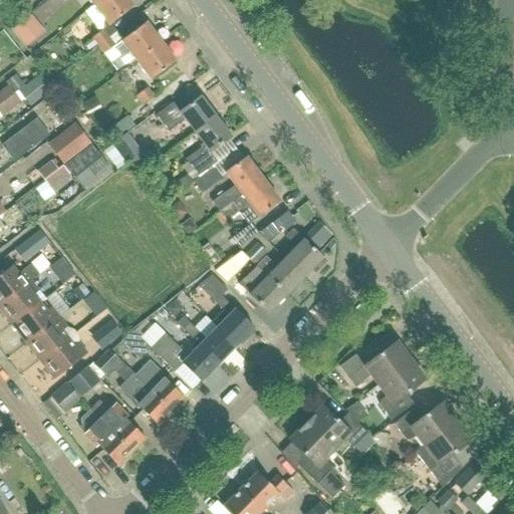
[(83,0),(90,9),(102,0),(83,0)]
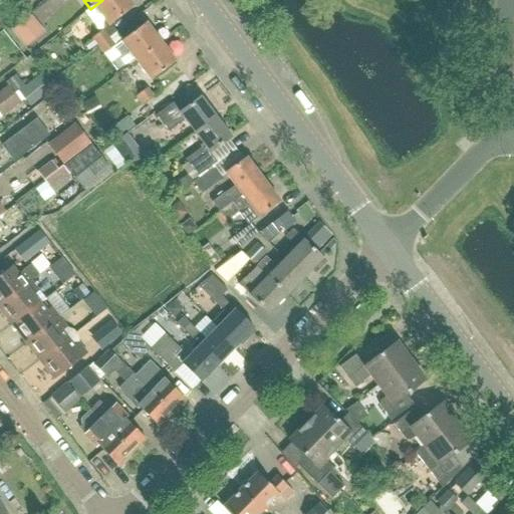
[(110,25),(120,17),(133,8),(126,0),(102,0),(90,9),(102,25),(102,31),(93,37),(104,53),(113,45),(108,38),(115,32),(110,25)]
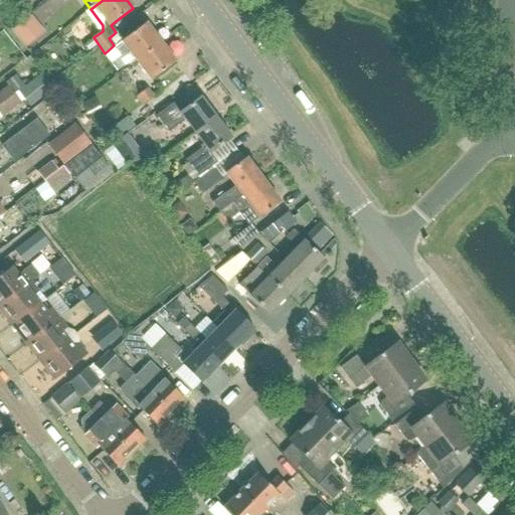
[(136,62),(160,44),(146,25),(122,44),(136,62)]
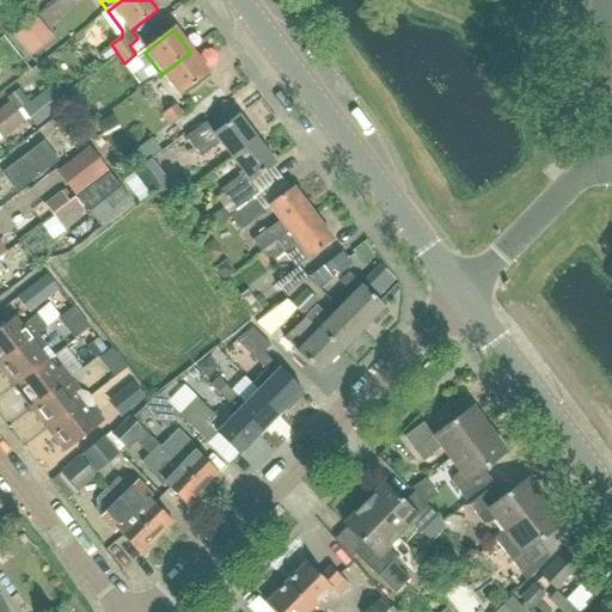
[(165,80),(166,79),(179,96),(207,74),(190,53),(161,74),(165,80)]
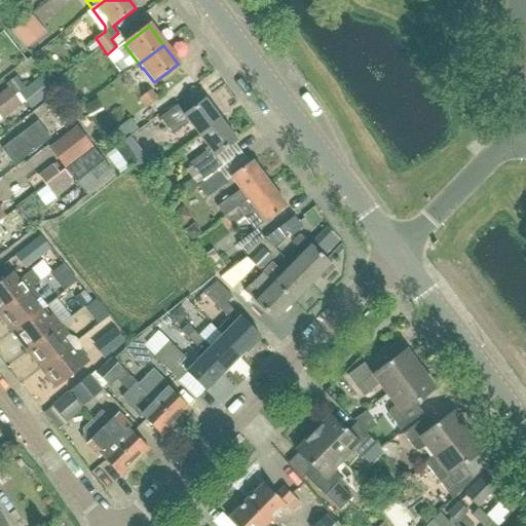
[(0,106),(14,96),(25,88),(15,77),(6,84),(8,87),(0,94),(0,106)]
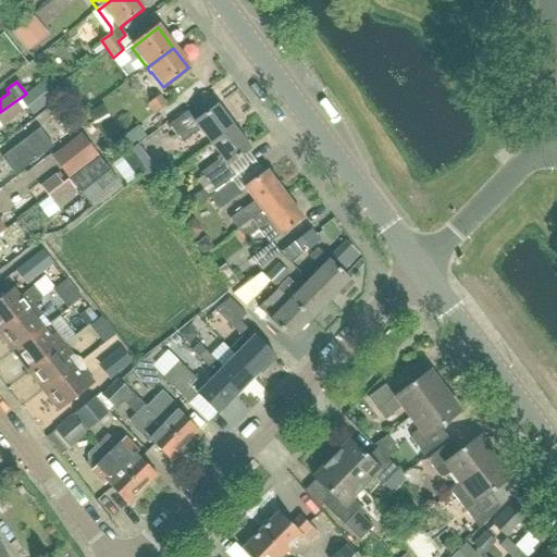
[(44,89),(25,103),(36,118),(54,103),(44,89)]
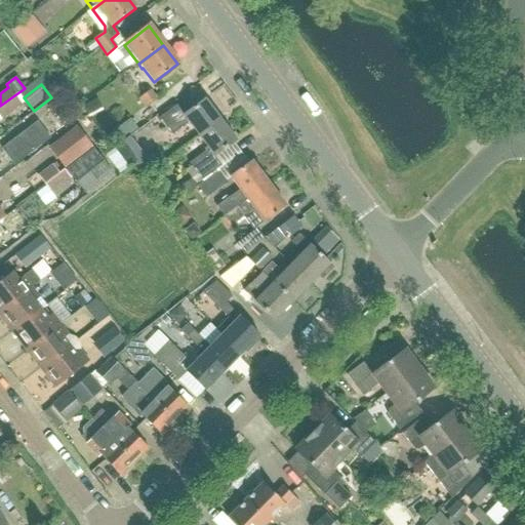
[(14,95),(0,106),(0,117),(1,119),(21,104),(14,95)]
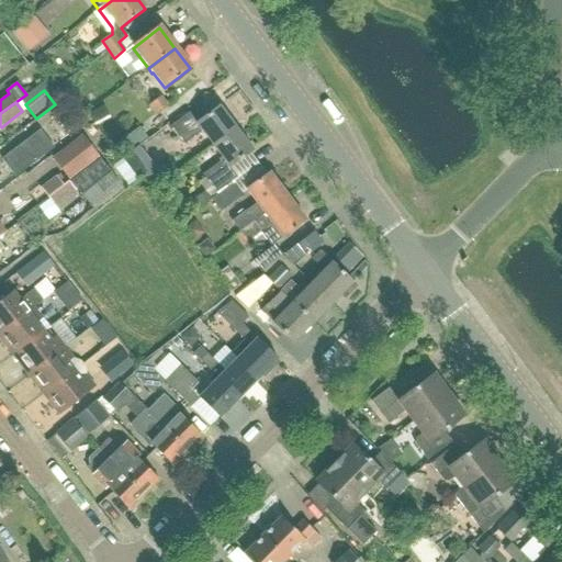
[(212,145),(236,127),(220,105),(197,122),(189,112),(170,126),(183,144),(201,131),(212,145)]
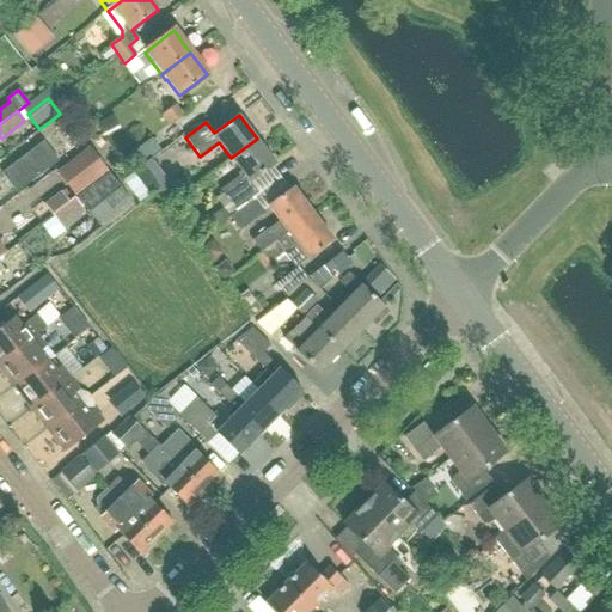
[(130,153),(140,165),(161,150),(152,138),(130,153)]
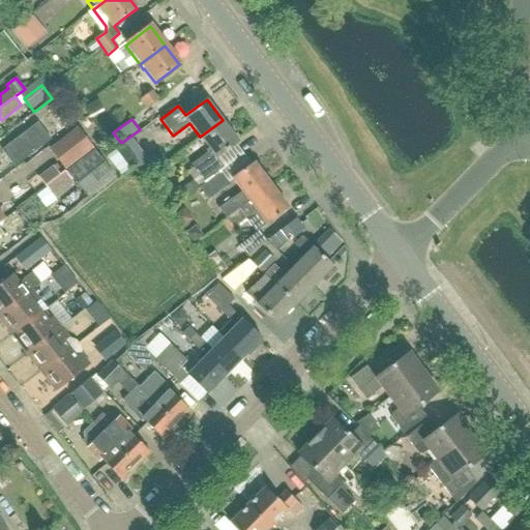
[(238,141),(223,120),(200,137),(209,150),(190,165),(193,168),(187,172),(193,180),(178,192),(179,194),(176,196),(180,202),(199,187),(219,172),(218,171),(224,167),(216,157),(238,141)]
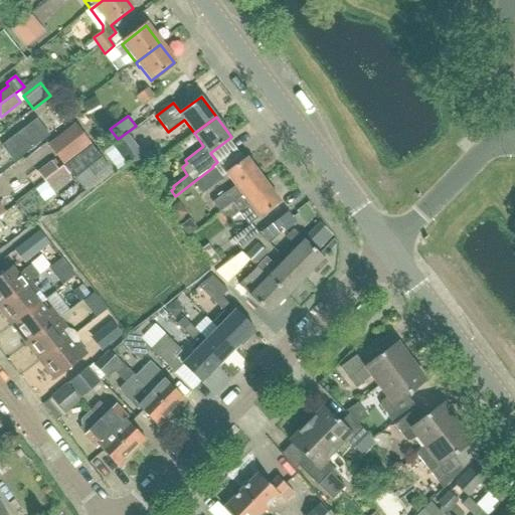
[(74,123),(74,124),(47,144),(63,165),(91,144),(74,123)]
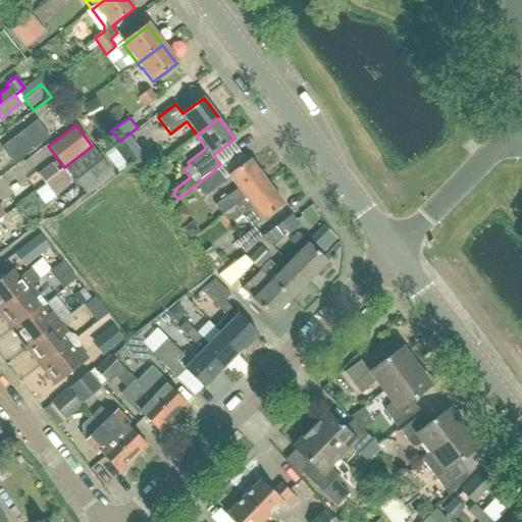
[(11,140),(23,156),(43,142),(31,125),(11,140)]
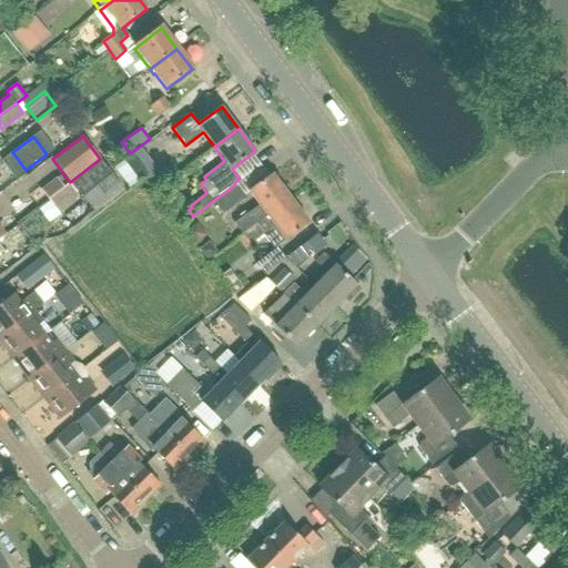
[(129,188),(130,188),(144,178),(144,171),(139,164),(135,164),(129,156),(114,166),(129,188)]
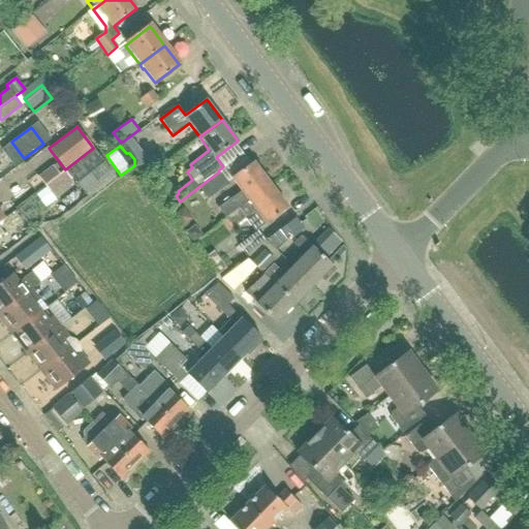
[(0,150),(0,153),(3,165),(0,166),(0,178),(19,174),(12,147),(0,150)]
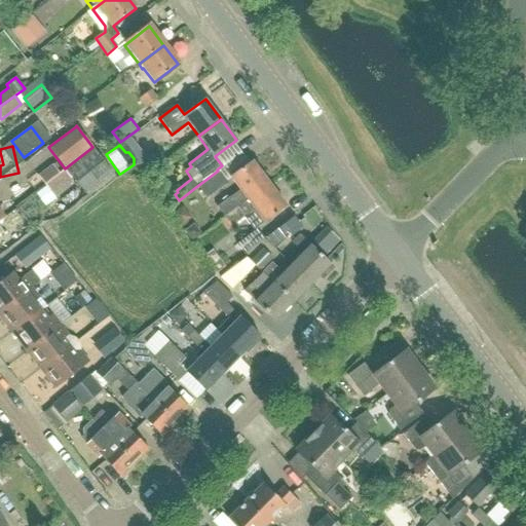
[(112,172),(94,148),(66,168),(84,193),(112,172)]
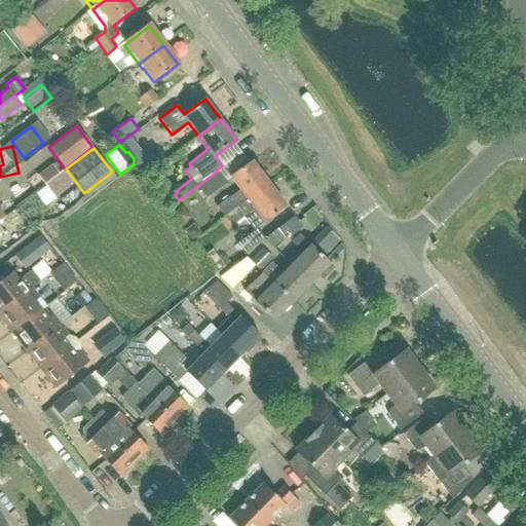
[(217,208),(224,217),(268,184),(252,161),(230,178),(239,190),(217,208)]
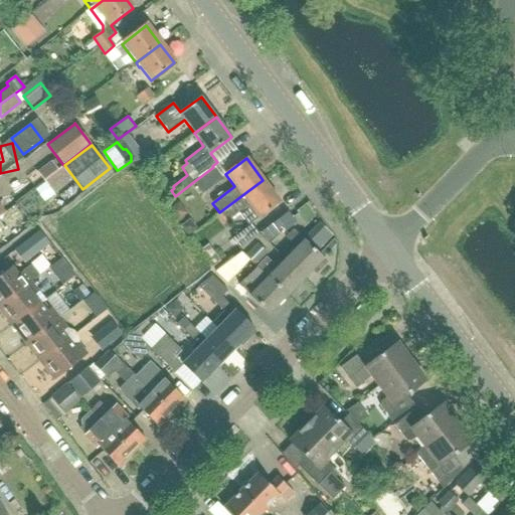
[(37,172),(43,180),(56,170),(50,162),(37,172)]
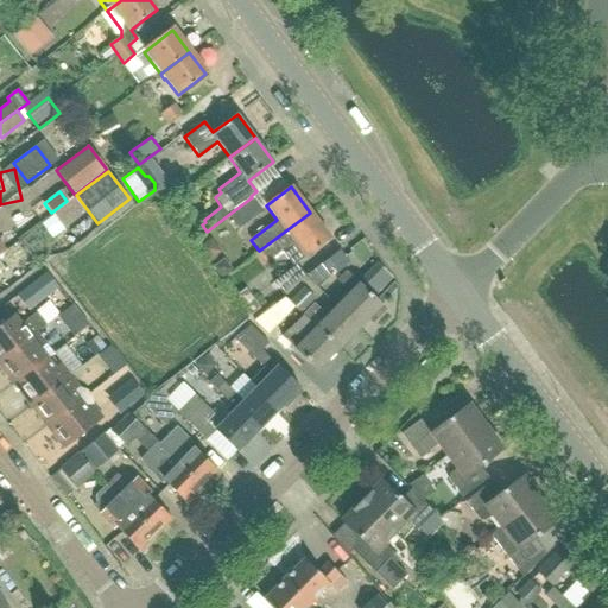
[(68,201),(67,201),(51,213),(58,222),(81,206),(74,196),(68,201)]
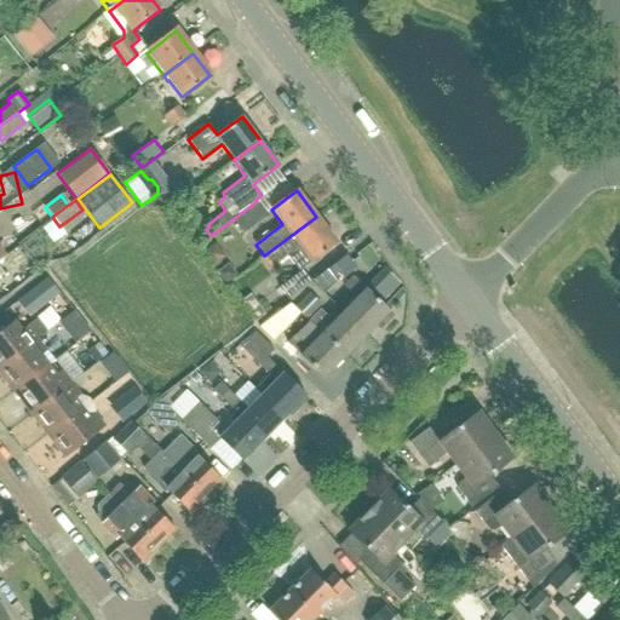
[(257,201),(233,219),(244,234),(268,216),(257,201)]
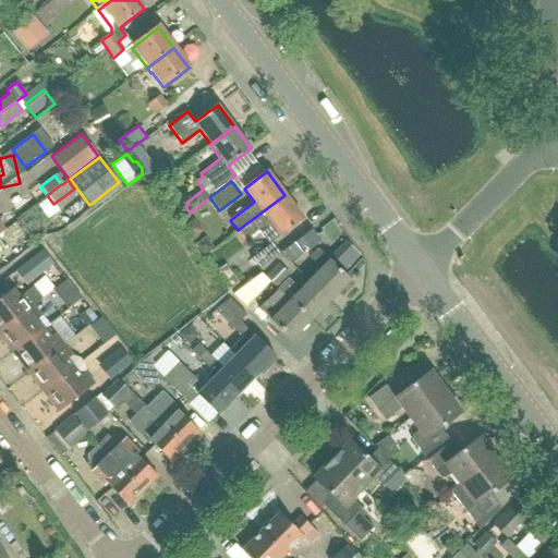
[(170,211),(183,203),(173,189),(160,197),(170,211)]
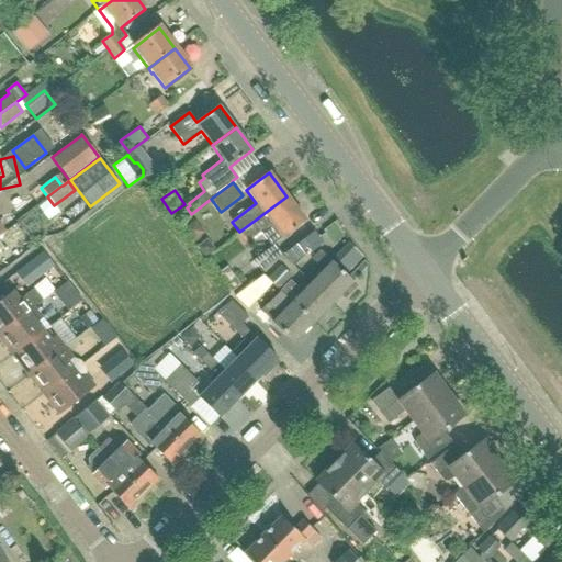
[(305,220),(287,197),(239,232),(244,238),(248,243),(254,238),(272,224),(282,237),(305,220)]
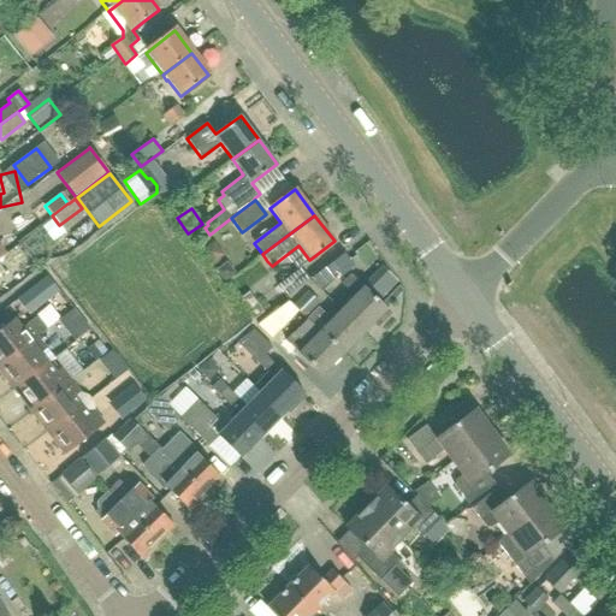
[(343,254),(329,265),(309,280),(321,292),(339,276),(342,278),(355,267),(343,254)]
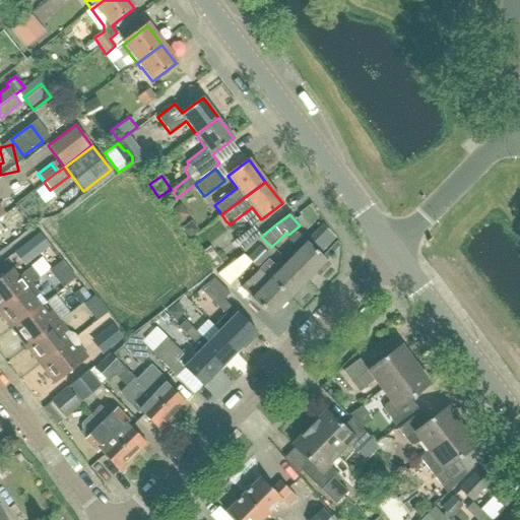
[(261,236),(253,225),(234,241),(242,251),(261,236)]
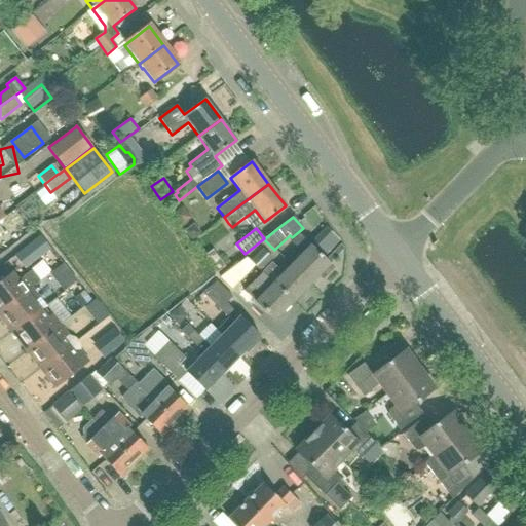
[(50,249),(40,235),(21,252),(30,264),(50,249)]
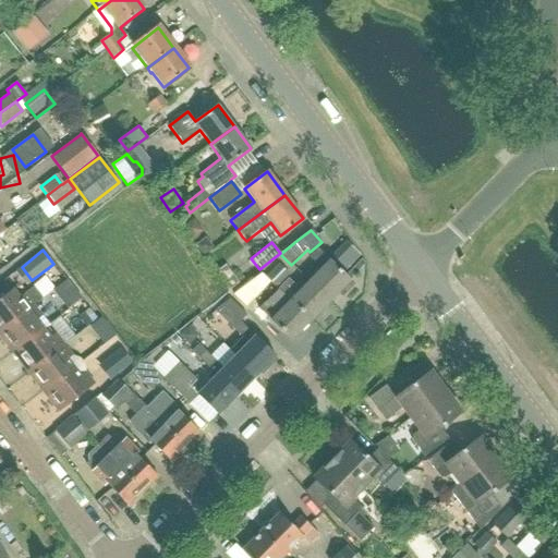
[(320,269),(308,281),(329,302),(338,294),(341,298),(353,286),(317,250),(308,258),(320,269)]
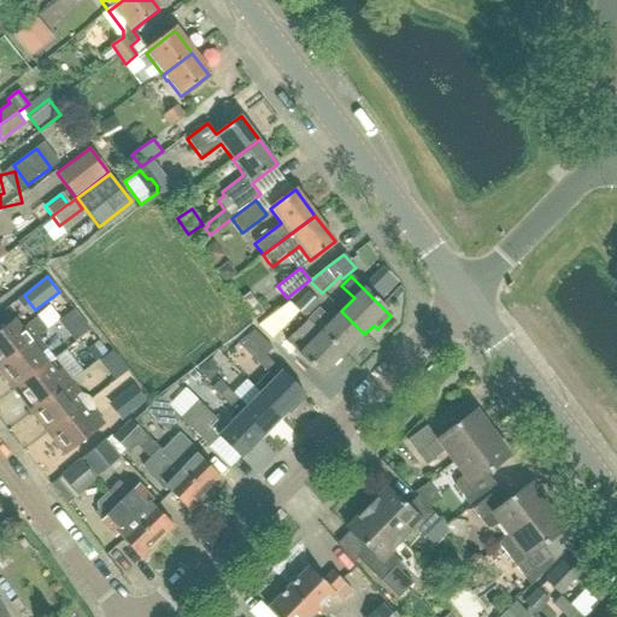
[(342,356),(364,334),(341,311),(327,325),(321,319),(325,315),(319,309),(306,321),(318,334),(319,333),(342,356)]
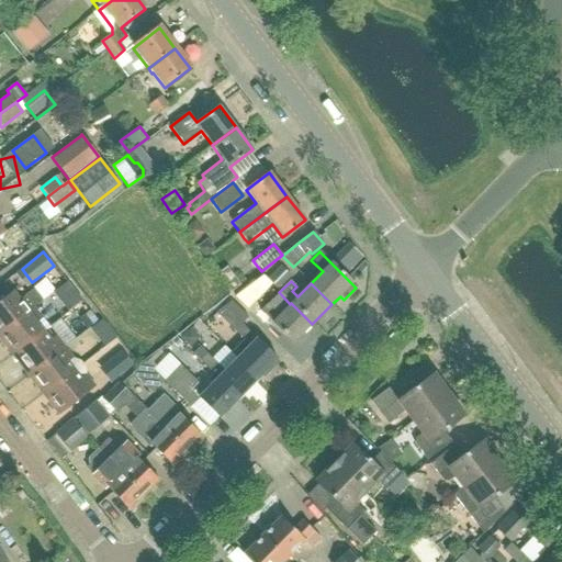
[(262,300),(250,288),(237,301),(249,313),(262,300)]
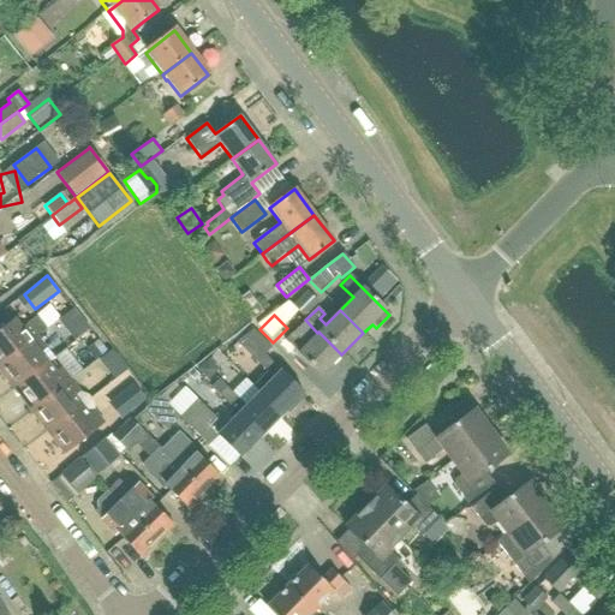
[(0,364),(36,336),(36,335),(46,328),(37,316),(22,328),(13,318),(0,328),(0,364)]
